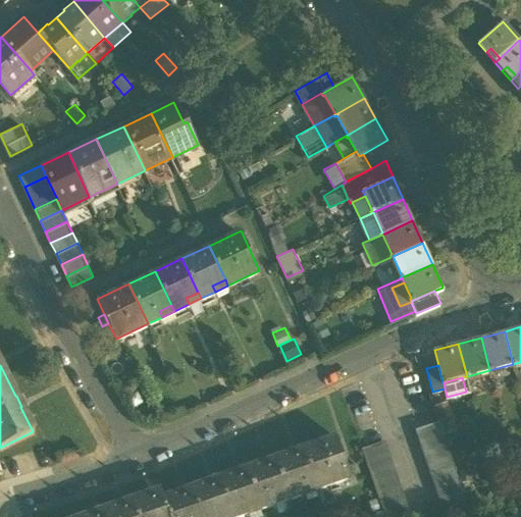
[(433,405),(438,419),(454,414),(449,400),(433,405)]
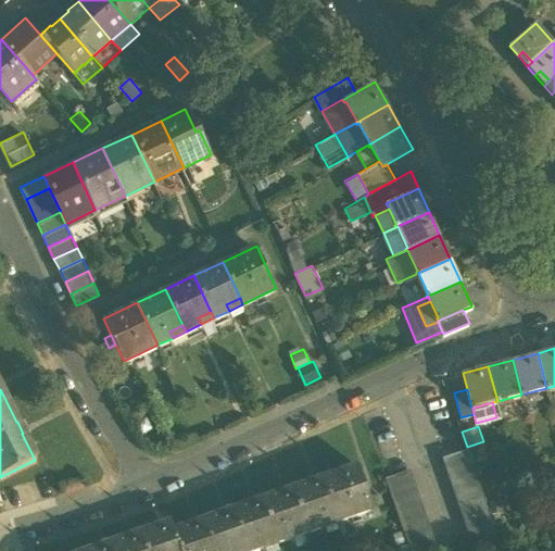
[(471,459),(467,447),(443,455),(448,467),(471,459)]
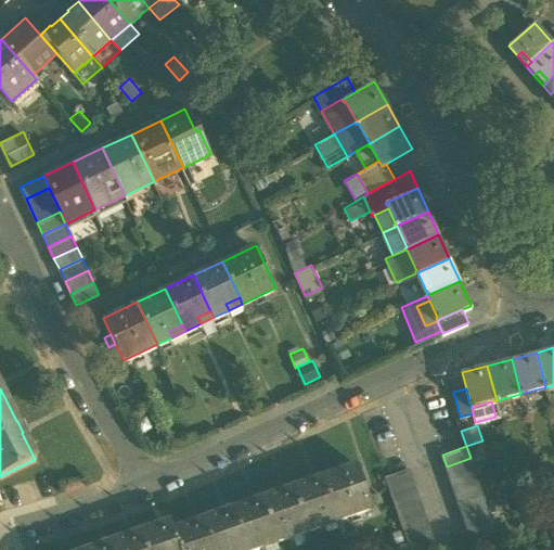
[(475,471),(471,458),(447,467),(450,478),(475,471)]
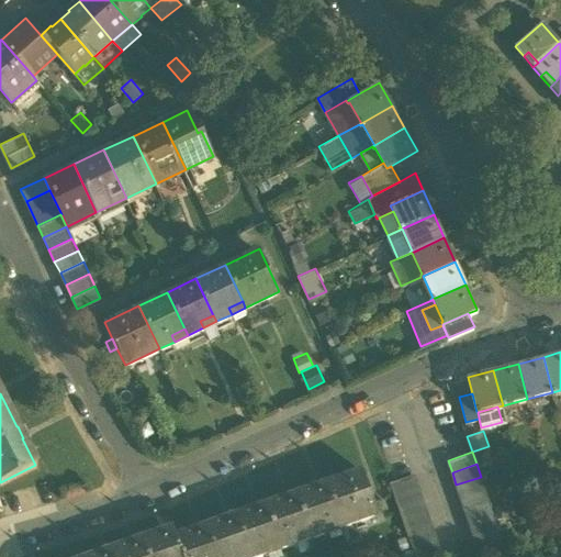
[(362,468),(326,480),(341,525),(378,513),(362,468)]
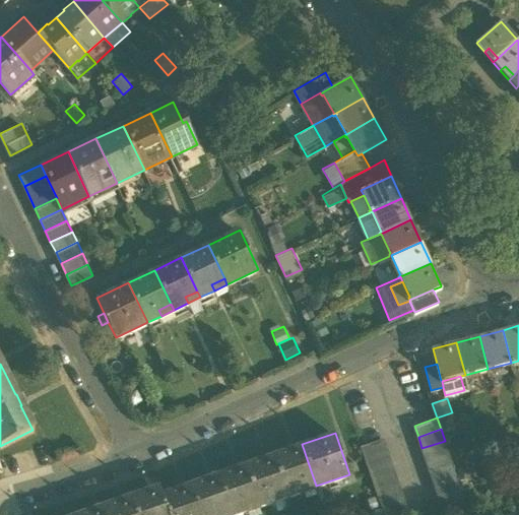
[(387,448),(383,437),(361,445),(365,456),(387,448)]
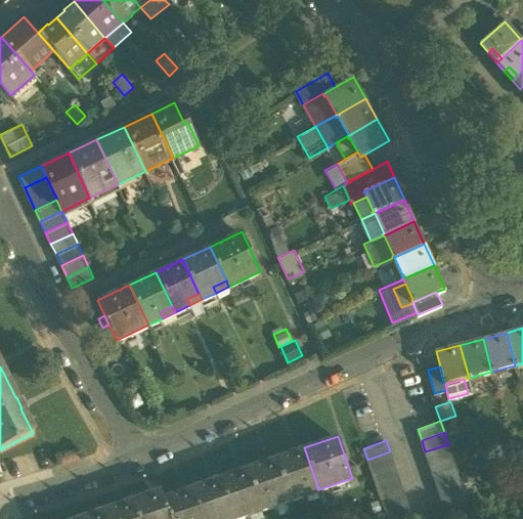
[(452,456),(448,444),(425,451),(429,464),(452,456)]
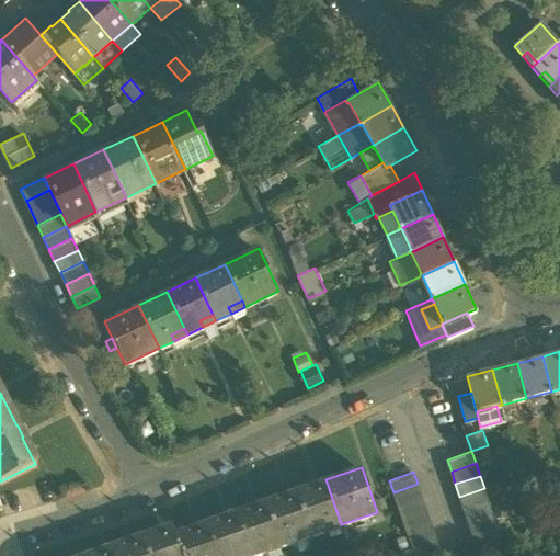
[(326,479),(296,490),(311,535),(341,524),(326,479)]
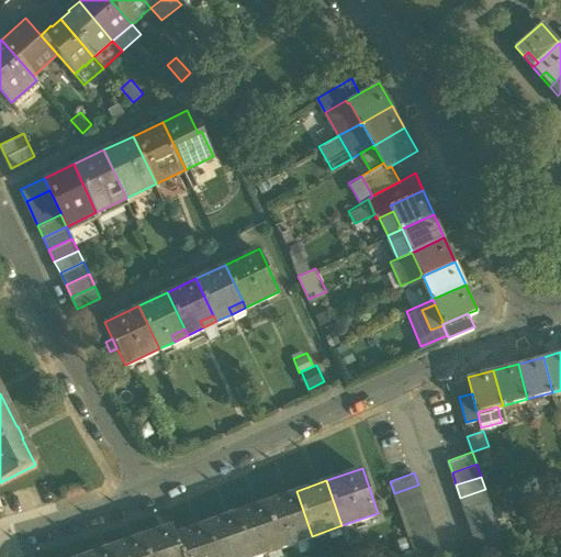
[(423,497),(418,485),(394,493),(397,505),(423,497)]
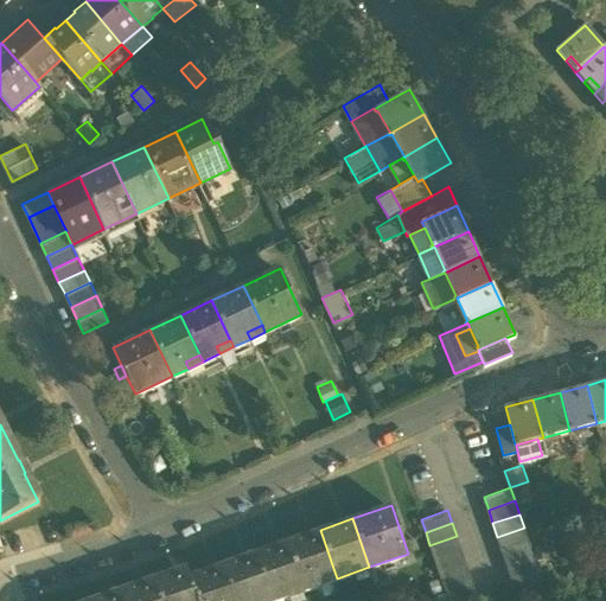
[(529,541),(524,528),(497,537),(502,550),(529,541)]
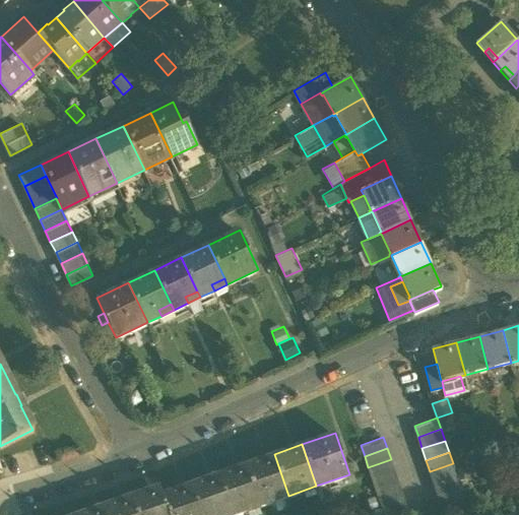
[(274,454),(246,463),(260,505),(288,496),(274,454)]
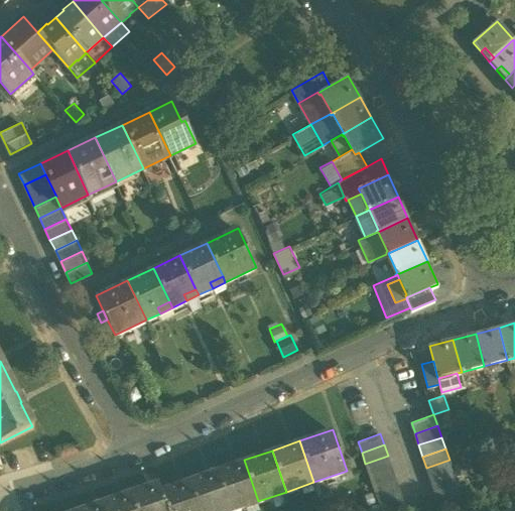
[(392,467),(388,456),(365,464),(369,475),(392,467)]
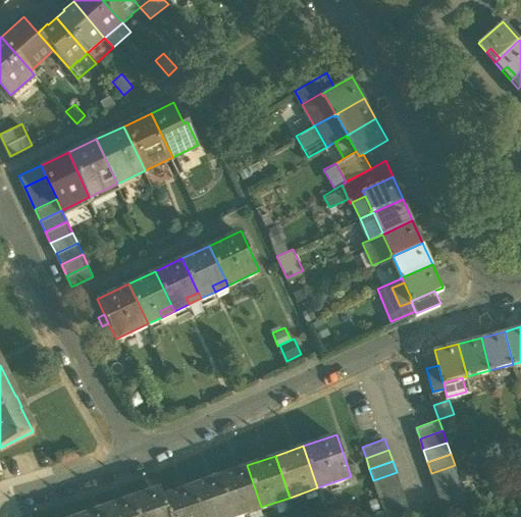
[(247,465),(219,475),(233,516),(261,507),(247,465)]
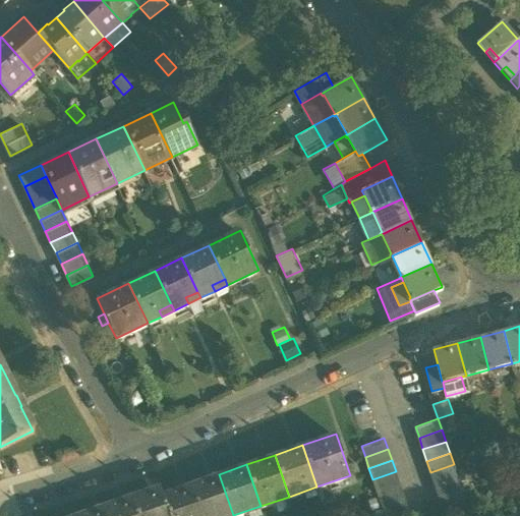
[(458,475),(454,464),(430,472),(435,483),(458,475)]
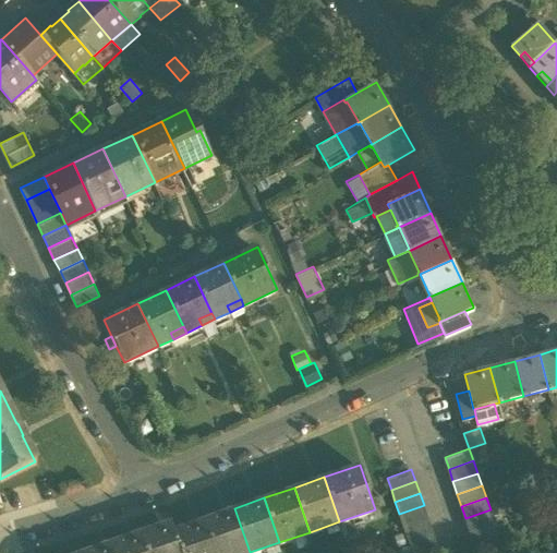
[(428,517),(424,505),(399,514),(403,526),(428,517)]
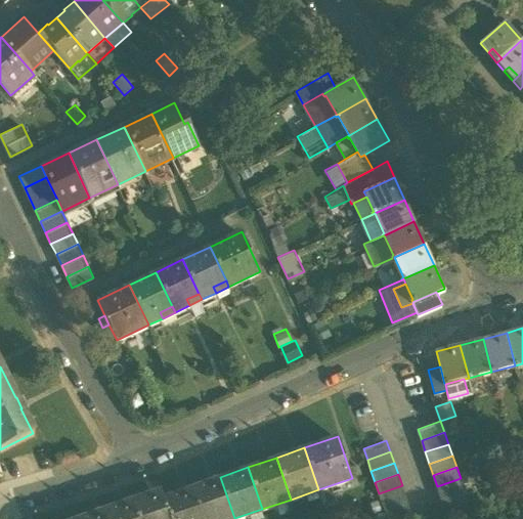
[(220,477),(191,486),(203,518),(232,518),(234,518),(220,477)]
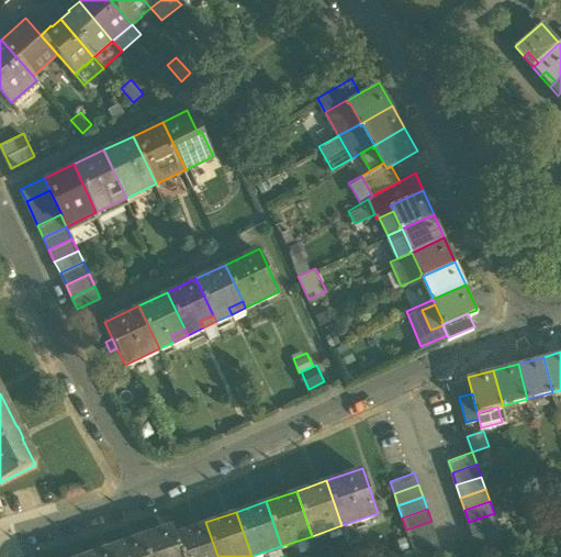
[(498,525),(494,513),(469,522),(473,534),(498,525)]
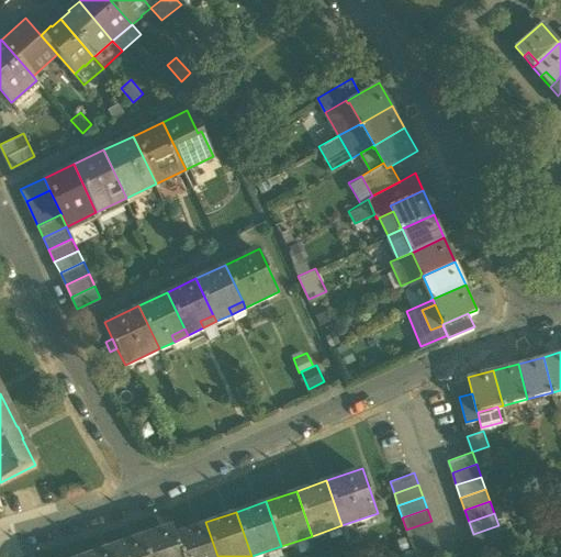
[(436,533),(432,521),(406,530),(411,542),(436,533)]
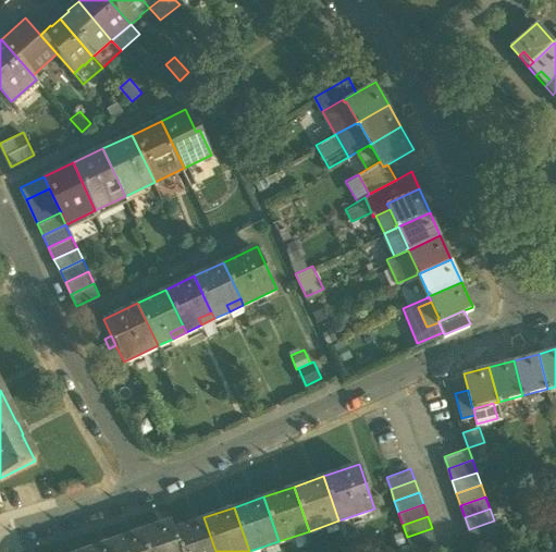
[(215,551),(204,517),(174,528),(182,551),(215,551)]
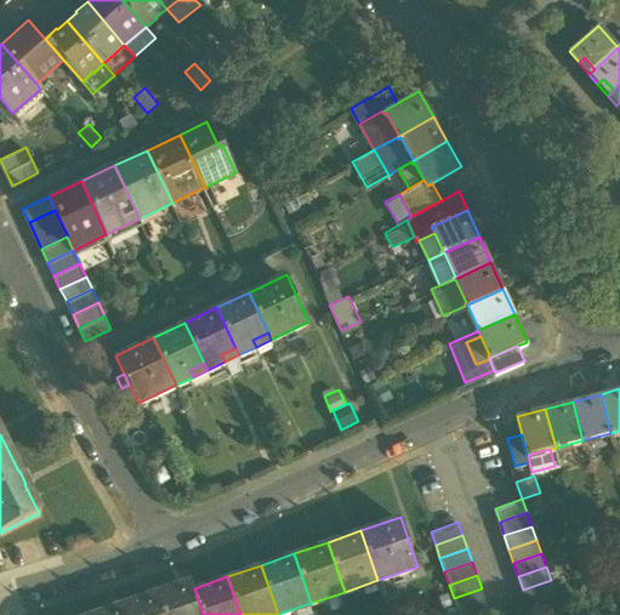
[(191,580),(157,591),(165,614),(203,614),(194,588),(191,580)]
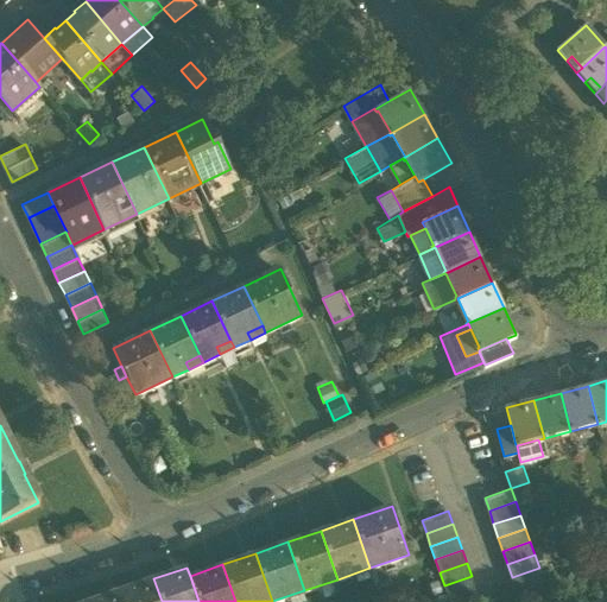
[(544,581),(539,568),(512,577),(517,590),(544,581)]
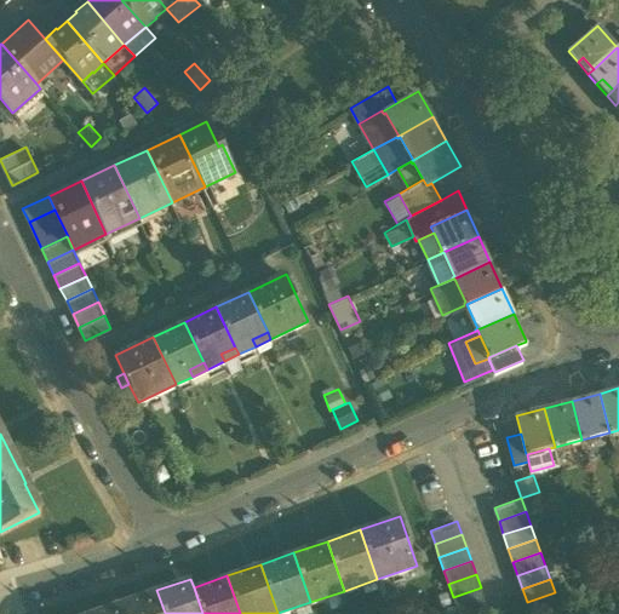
[(486,601),(481,587),(453,597),(458,610),(486,601)]
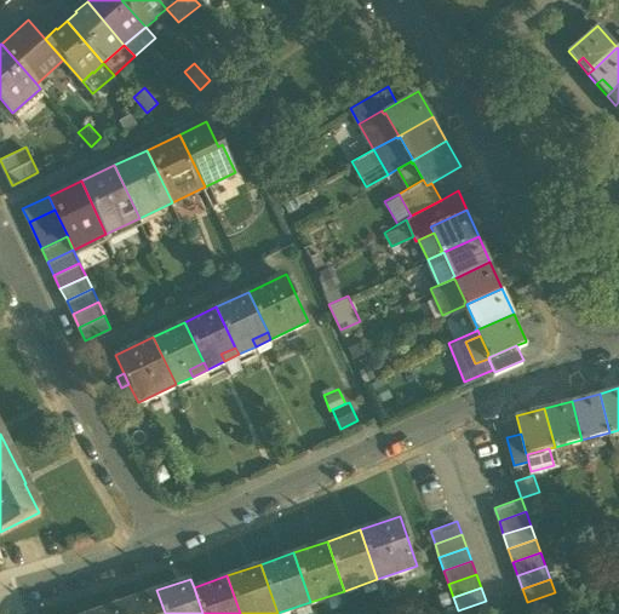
[(165,613),(156,590),(124,602),(127,613),(165,613)]
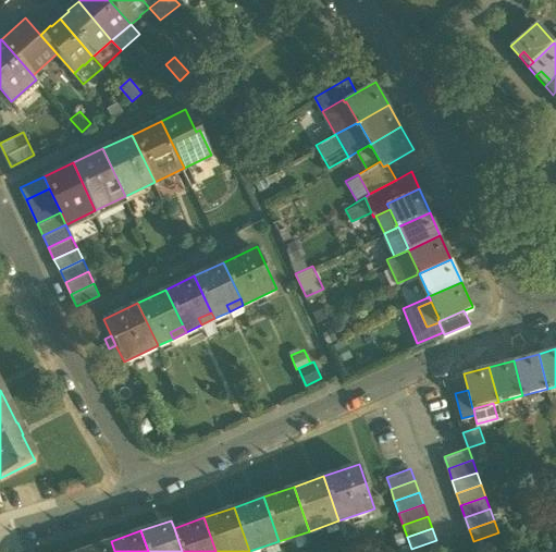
[(440,551),(436,540),(411,549),(411,551),(440,551)]
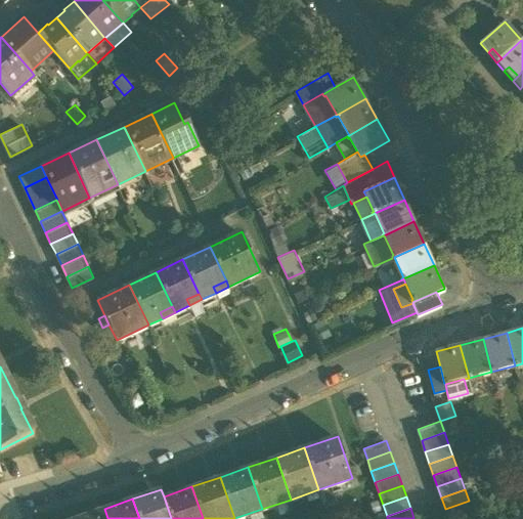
[(107,518),(104,509),(76,518),(107,518)]
